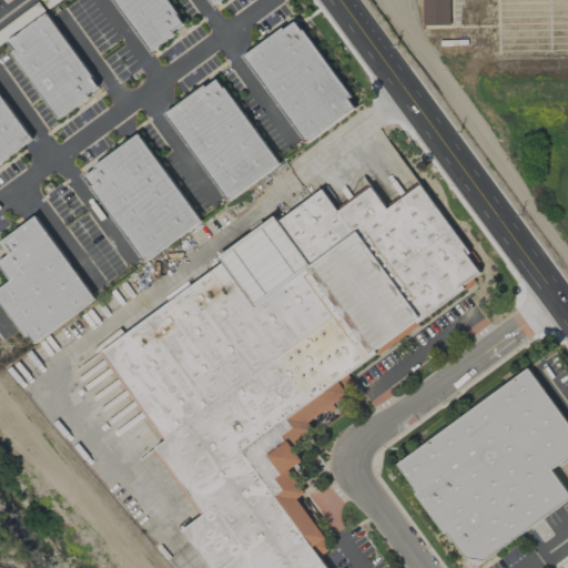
[(113,0),(148,51),(184,27),(166,0),(113,0)]
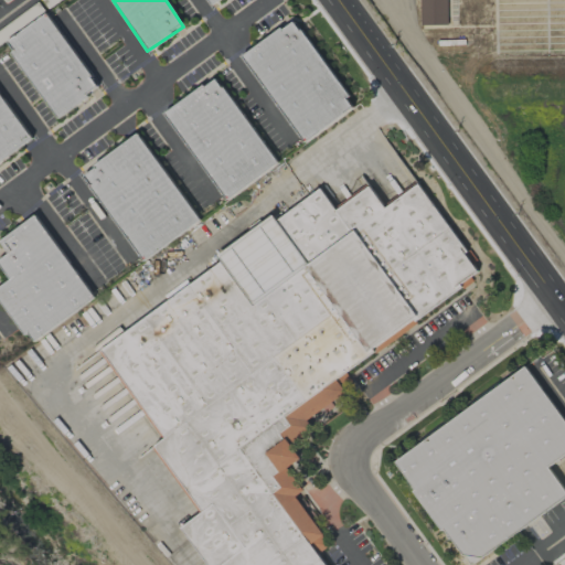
[(419,0),(420,25),(448,25),(447,0),(419,0)]
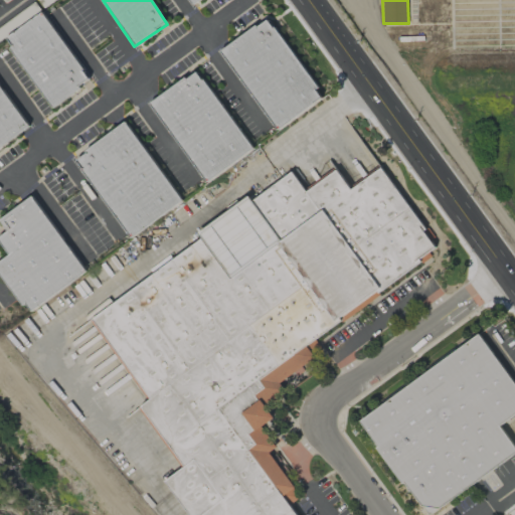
[(4,38),(51,108),(91,81),(43,12),(4,38)]
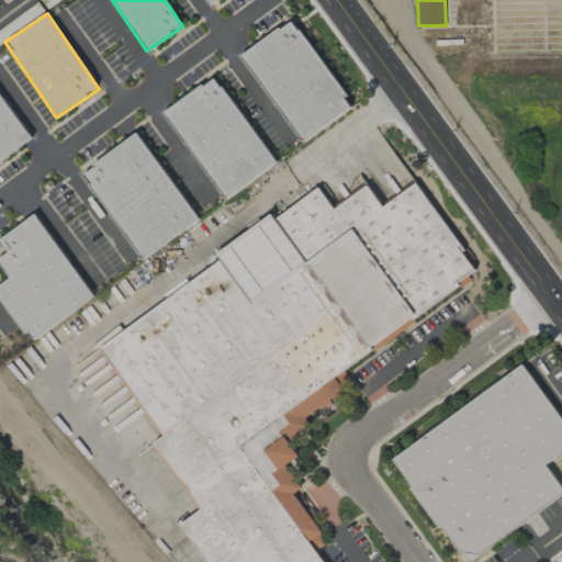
[(299,143),(352,109),(295,19),(243,53),(299,143)]
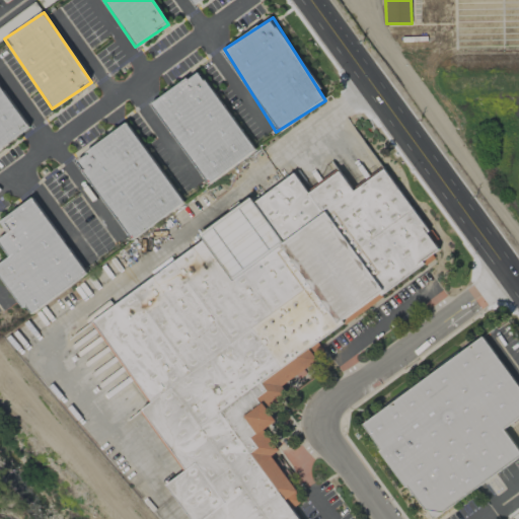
[(254,151),(200,70),(151,103),(207,184),(254,151)]
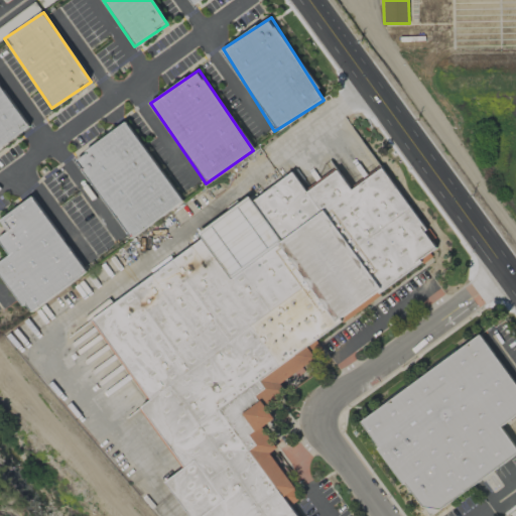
[(0,146),(28,128),(0,86),(0,146)]
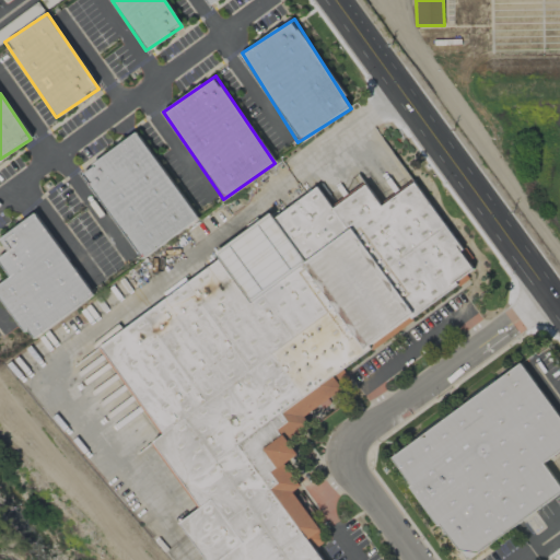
[(198,220),(138,132),(81,172),(141,259),(198,220)]
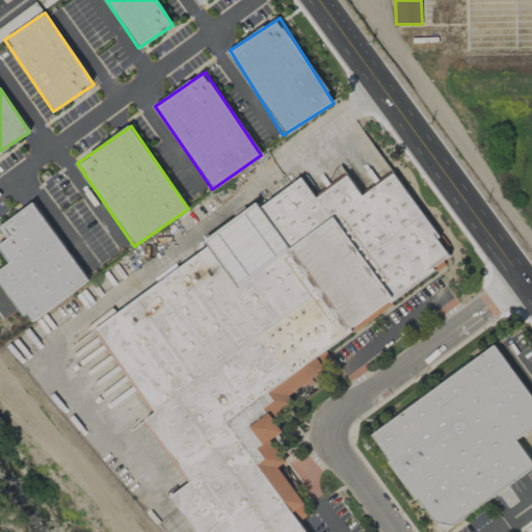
[(94,326),(152,416),(144,420),(188,485),(177,493),(202,531),(308,531),(294,511),(303,505),(278,467),(285,462),(271,442),(284,432),(274,418),(295,404),(289,395),(325,371),(314,353),(453,261),(395,173),(361,194),(347,174),(314,195),(302,178),(205,241),(210,249),(94,326)]
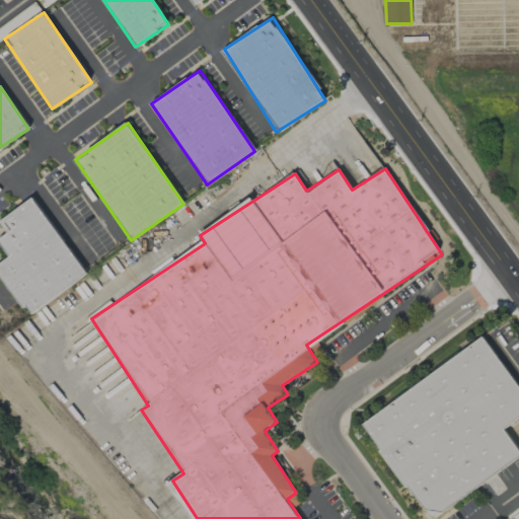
[(86,276),(33,198),(0,220),(0,222),(7,233),(0,237),(0,243),(9,257),(0,264),(0,274),(27,315),(86,276)]
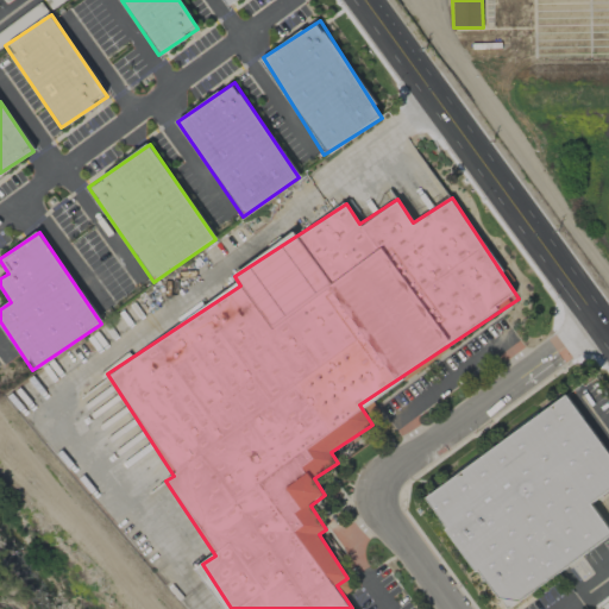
[(503,608),(608,540),(608,531),(591,503),(608,490),(608,457),(571,397),(425,493),(500,608),(503,608)]
